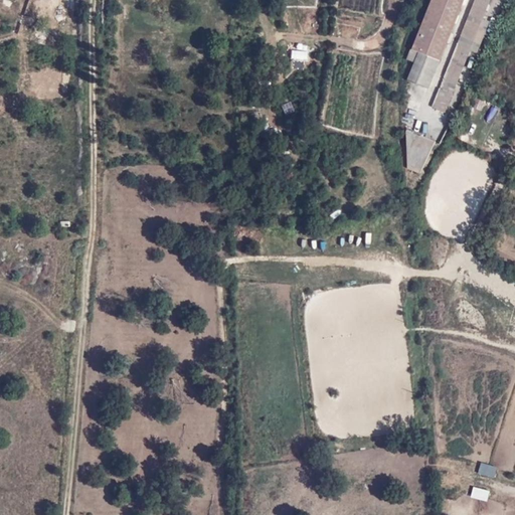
[(428,0),(406,59),(412,61),(405,78),(427,88),(461,0),(428,0)]
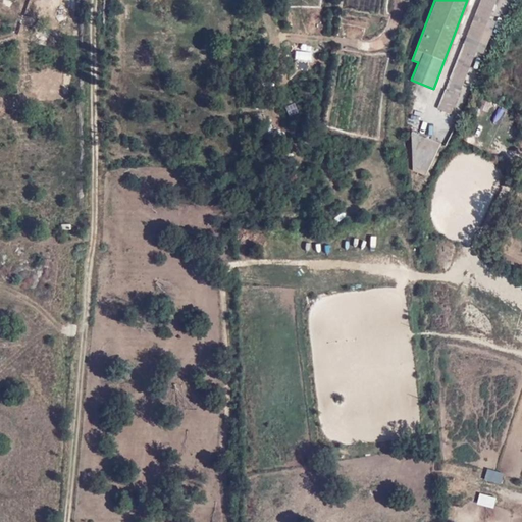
[(483,52),(496,20),(489,18),(496,0),(481,0),(438,108),(451,113),(476,49),(483,52)]
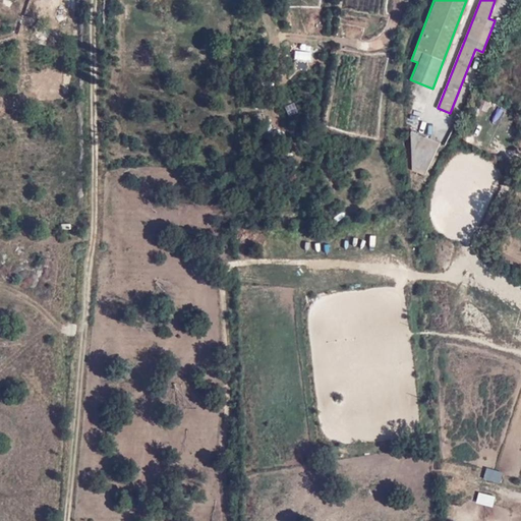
[(440,142),(411,131),(412,169),(424,174),(440,142)]
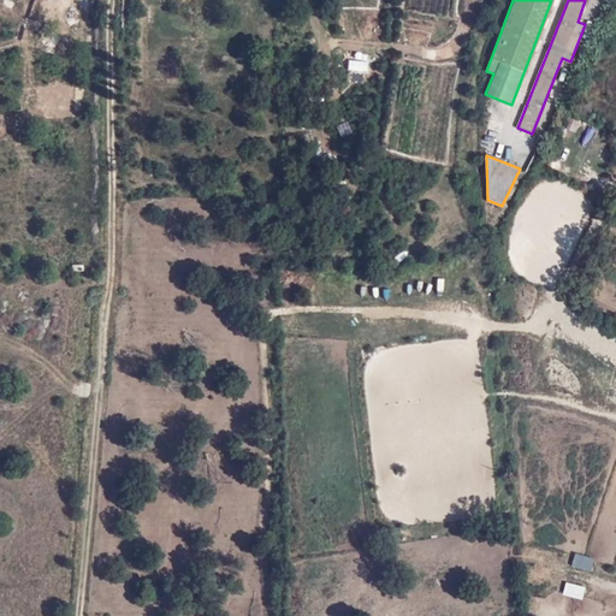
[(576,552),(572,566),(592,572),(596,558),(576,552)]
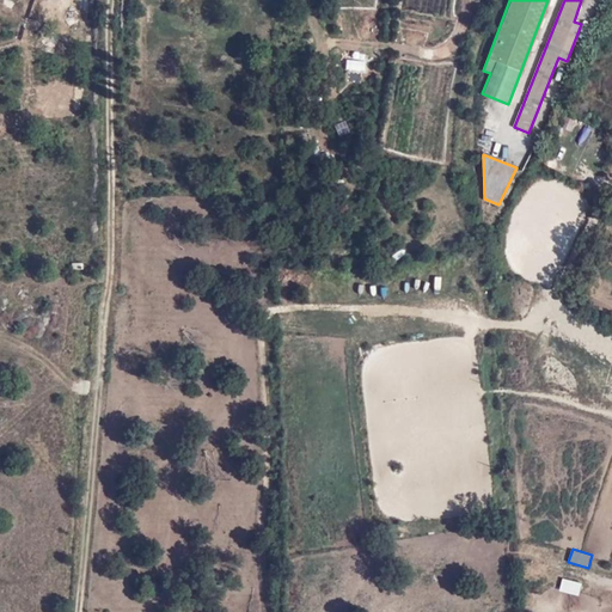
[(563,579),(560,592),(580,597),(583,583),(563,579)]
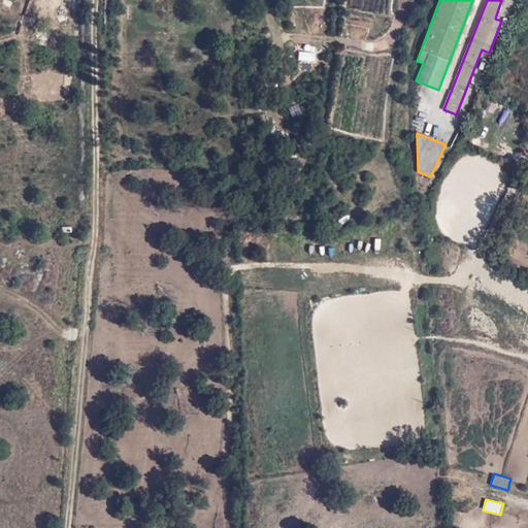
All buildings are outlined.
